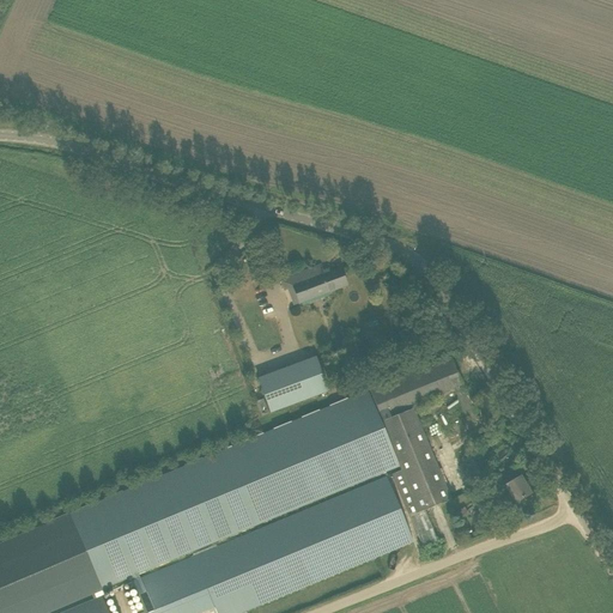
[(321,265),(280,280),(284,290),(293,287),(299,304),(347,286),(340,268),(325,274),(321,265)]
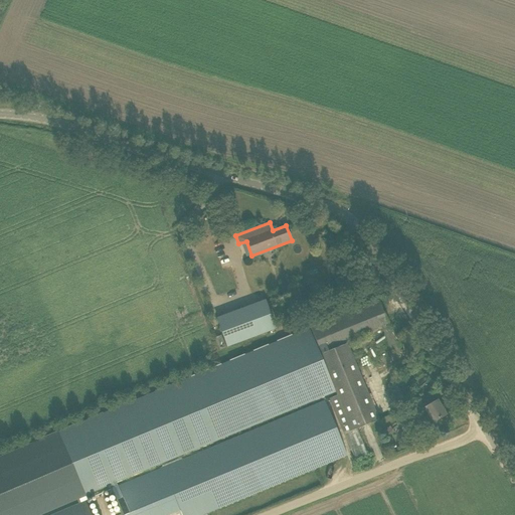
[(227,347),(275,329),(265,300),(216,318),(227,347)]
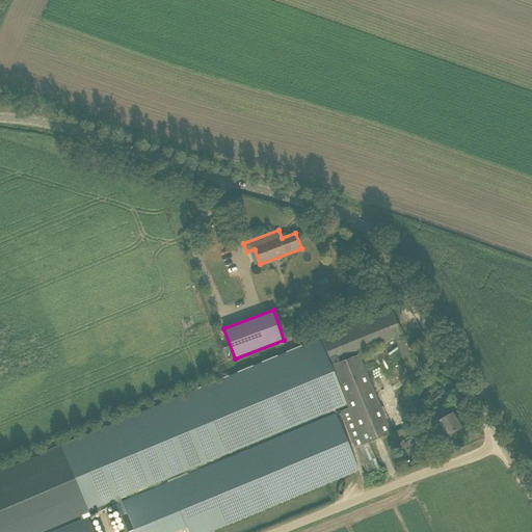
[(384,418),(367,374),(358,353),(402,336),(392,311),(320,339),(331,366),(330,367),(348,408),(340,413),(355,449),(360,447),(362,451),(369,448),(368,444),(374,441),(377,440),(381,437),(391,433),(384,418)]
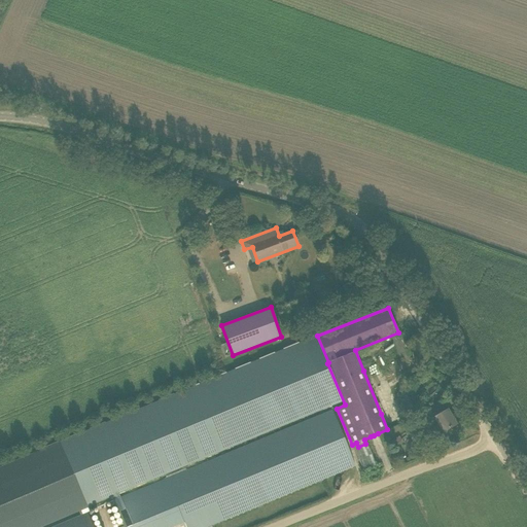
[(303,342),(59,443),(85,507),(88,512),(112,501),(123,526),(207,526),(354,466),(303,342)]
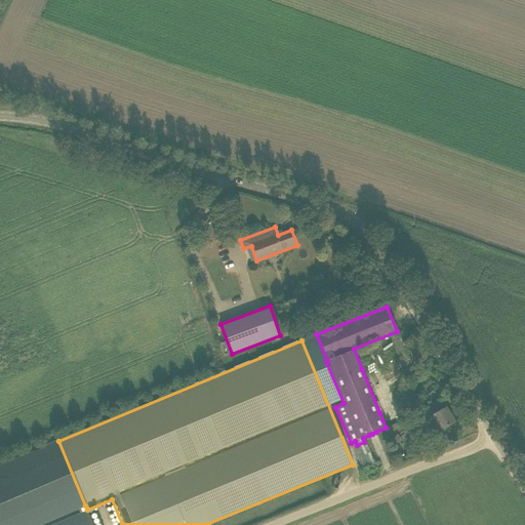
[(397,396),(401,402),(406,410),(419,402),(409,387),(397,396)]
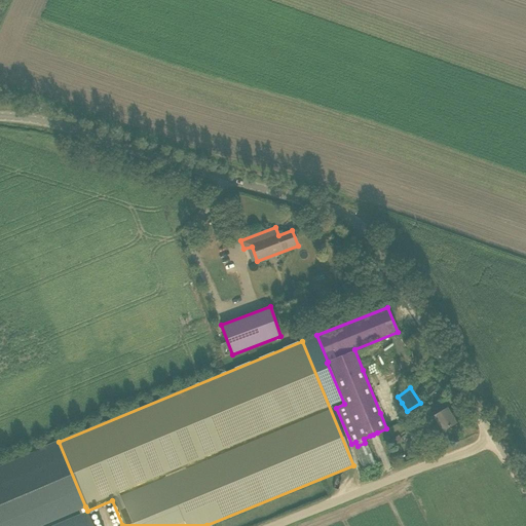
[(430,410),(420,416),(421,417),(413,421),(426,444),(445,433),(444,430),(455,423),(446,409),(435,416),(430,410)]
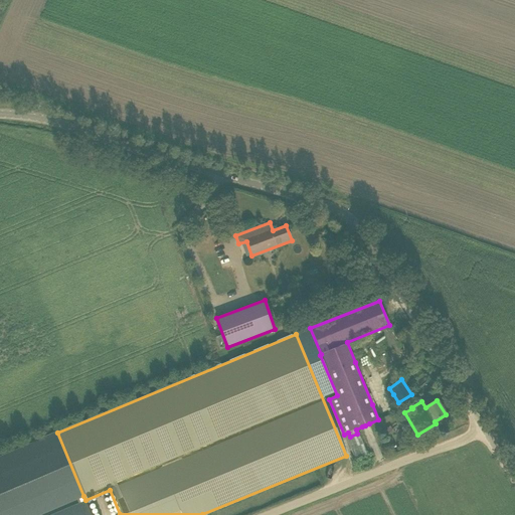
[(0,514),(38,514),(83,496),(57,433),(0,456),(0,514)]
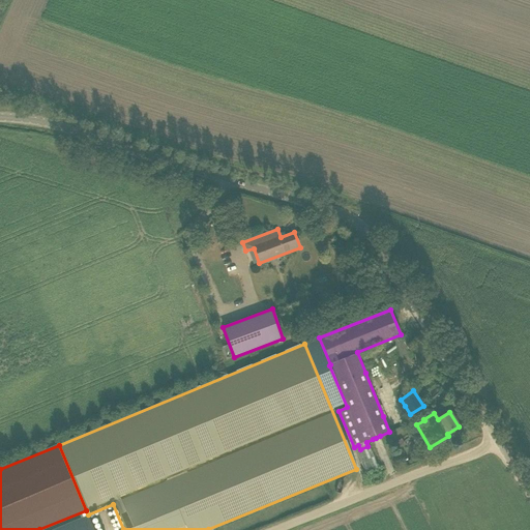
[(52,529),(89,529),(84,518),(52,529)]
